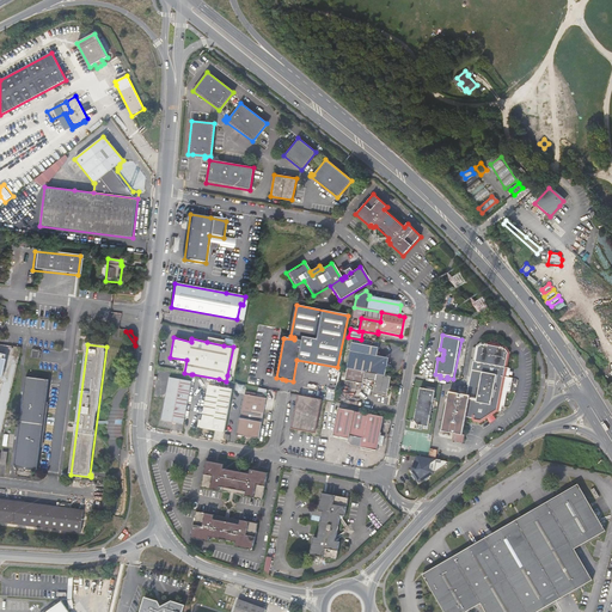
[(469,396),(465,418),(471,420),(471,421),(472,423),(479,424),(499,414),(503,392),(506,379),(507,379),(509,371),(507,371),(510,355),(509,354),(507,352),(502,350),(499,347),(491,346),(487,347),(483,346),(477,349),(471,377),(467,395),(469,396)]
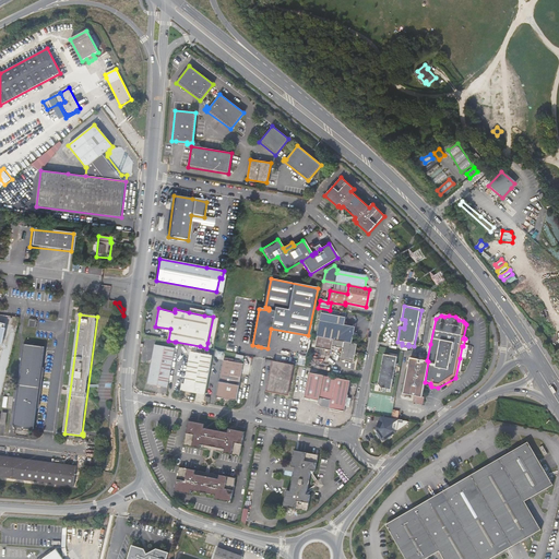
[(218,318),(213,317),(207,343),(213,344),(218,318)]
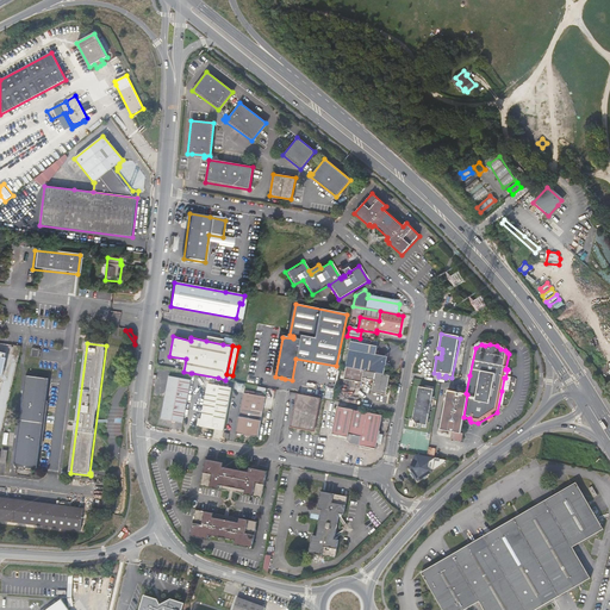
[(347,368),(385,375),(386,369),(387,369),(390,368),(390,366),(388,365),(387,365),(388,358),(377,356),(378,350),(352,346),(347,368)]
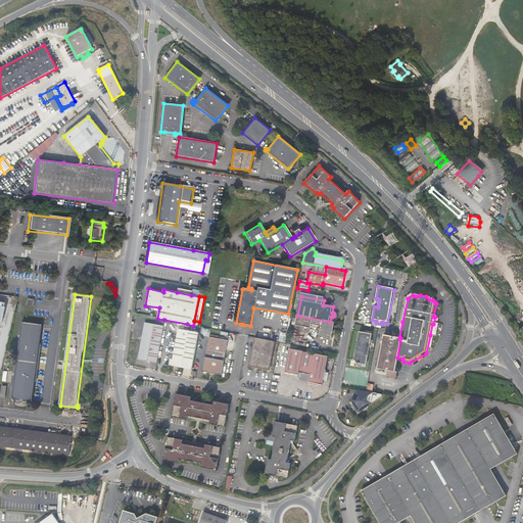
[(335,323),(330,322),(297,316),(295,327),(312,330),(312,325),(322,327),(320,338),(322,338),(324,337),(330,339),(332,338),(335,323)]
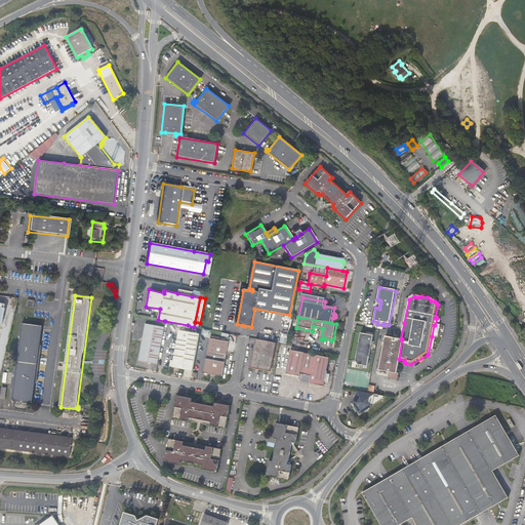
[(33,404),(43,327),(24,324),(13,401),(33,404)]
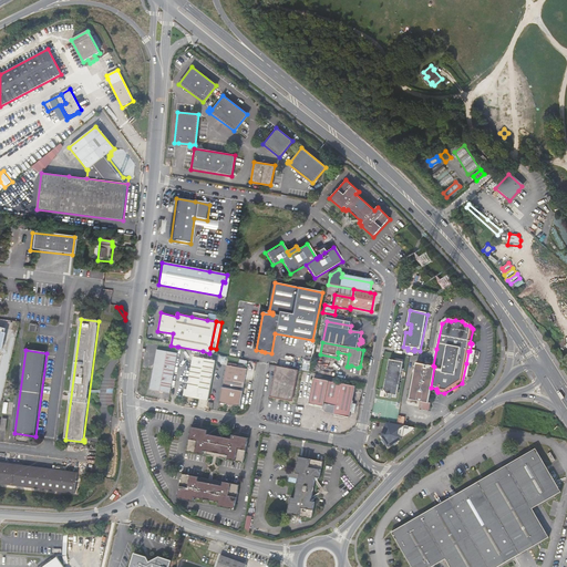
[(173,373),(176,353),(156,350),(150,390),(169,393),(173,373)]
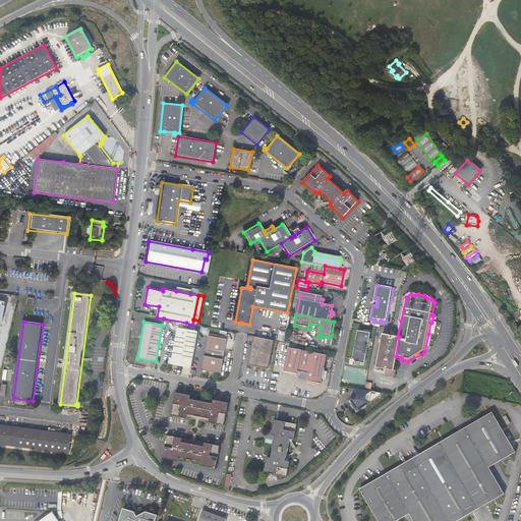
[(196,340),(197,332),(178,328),(172,358),(169,358),(168,364),(191,368),(196,340)]
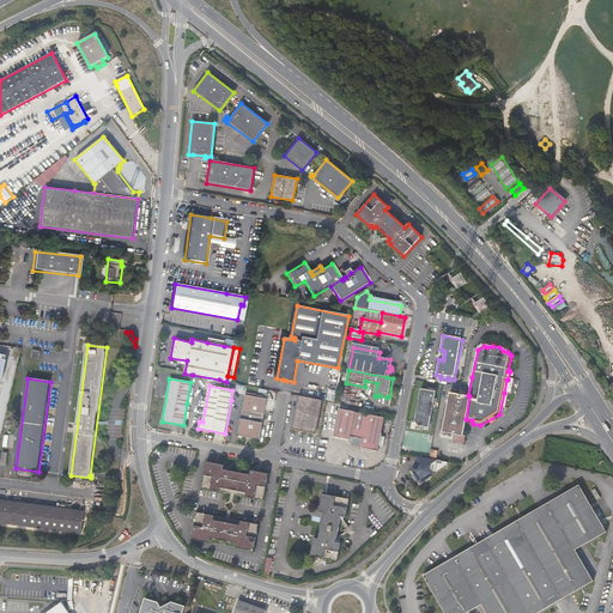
[(431,413),(432,407),(435,393),(432,392),(429,392),(430,389),(426,388),(426,390),(420,389),(420,393),(419,396),(414,422),(417,426),(418,426),(418,431),(422,431),(422,428),(428,429),(431,413)]
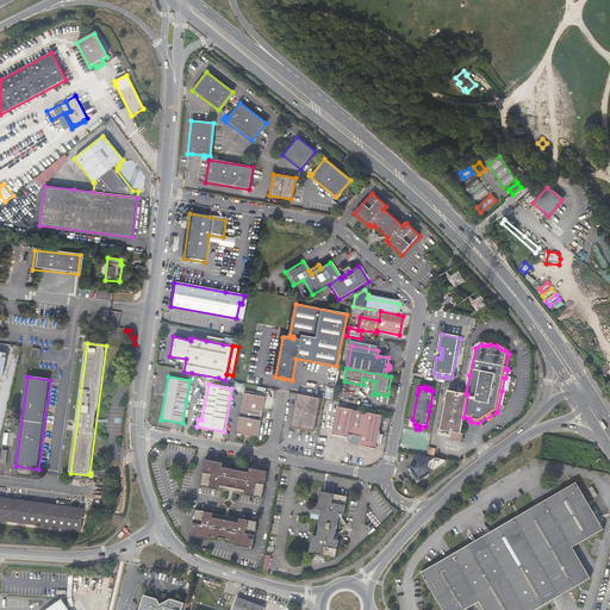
[(466,393),(464,393),(460,392),(461,391),(456,390),(456,394),(447,392),(444,399),(439,431),(449,434),(448,441),(453,442),(459,443),(460,436),(459,435),(460,435),(464,417),(467,394),(466,393)]
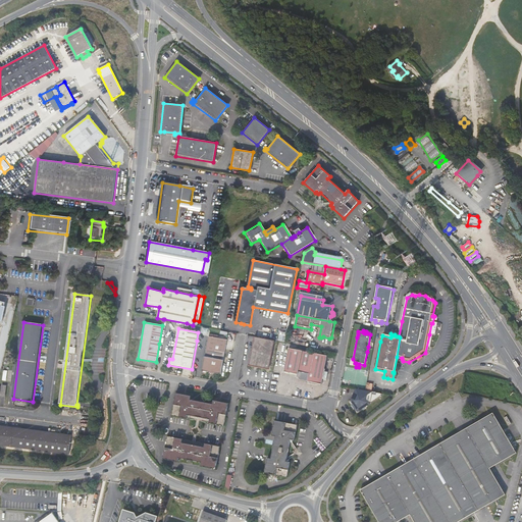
[(202,371),(209,372),(214,373),(221,374),(227,340),(208,336),(202,371)]
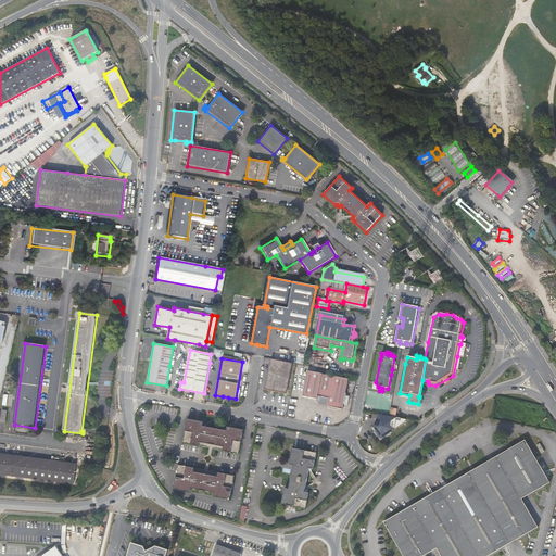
[(292,364),(272,359),(266,390),(286,394),(292,364)]
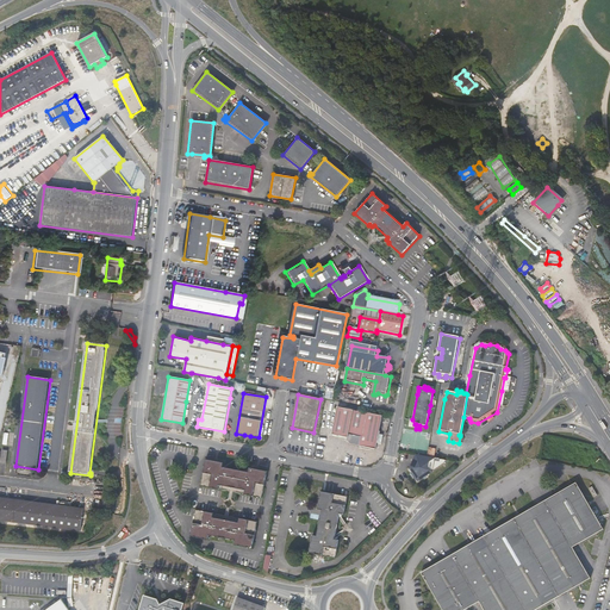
[(350,444),(367,448),(373,415),(338,409),(332,435),(348,439),(347,441),(350,444)]
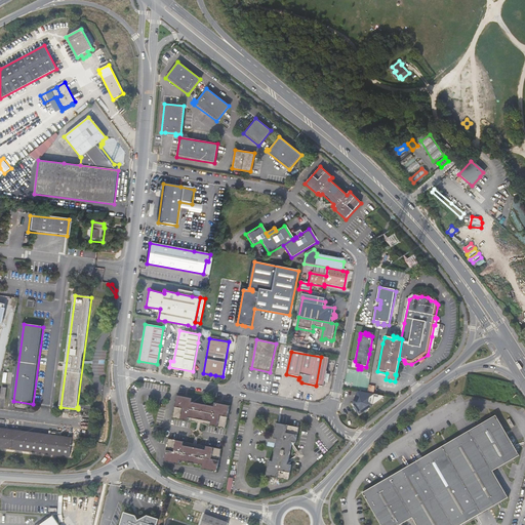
[(329,359),(321,357),(316,386),(324,388),(329,359)]
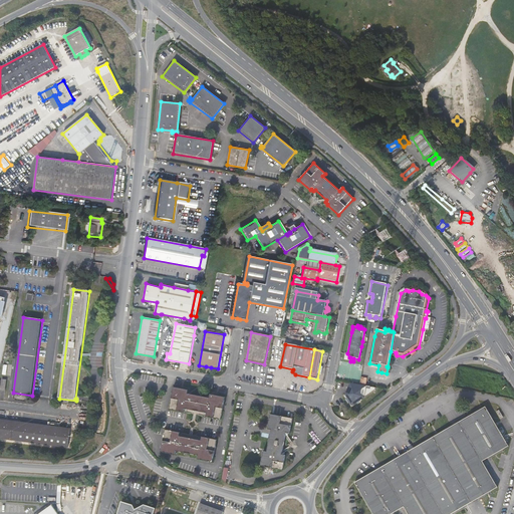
[(366,387),(357,384),(350,383),(349,390),(350,392),(344,397),(344,398),(343,399),(346,402),(345,403),(348,406),(348,405),(351,408),(352,407),(353,408),(357,405),(360,404),(359,403),(363,399),(364,399),(365,399),(365,396),(364,396),(365,394),(366,394),(366,391),(365,391),(366,387)]
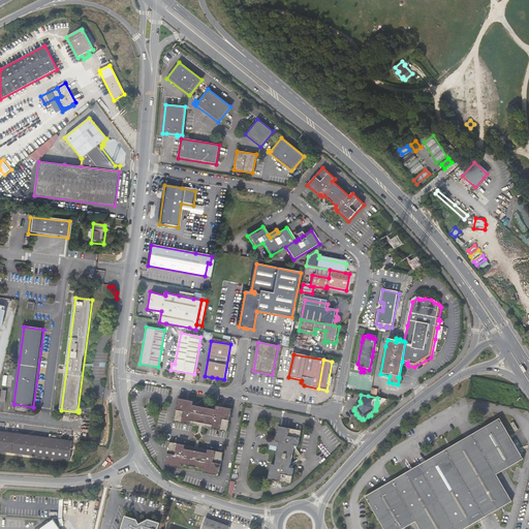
[(203,429),(228,434),(234,410),(217,406),(216,410),(194,406),(195,402),(180,399),(175,423),(199,428),(199,432),(203,432),(203,429)]
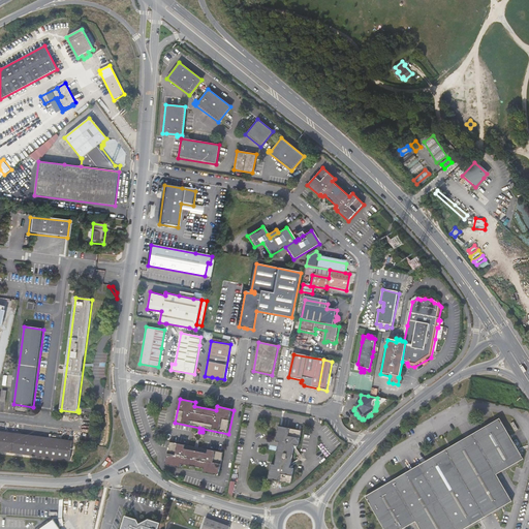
[(487,519),(491,516),(511,504),(496,477),(523,461),(499,421),(468,438),(435,458),(365,499),(381,528),(406,528),(414,525),(416,528),(468,528),(483,521),(487,519)]
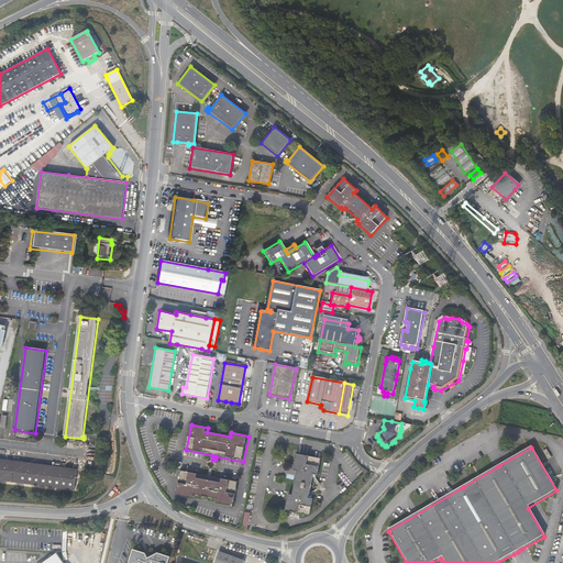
[(286,512),(310,518),(315,500),(312,500),(312,497),(310,496),(313,481),(317,479),(317,477),(319,477),(322,460),(298,455),(295,472),(298,473),(294,496),(289,496),(286,512)]
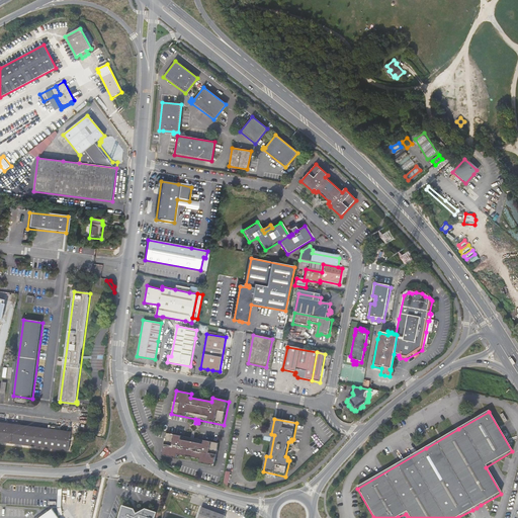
[(70,452),(72,434),(72,433),(59,431),(17,426),(0,423),(0,443),(6,444),(70,452)]
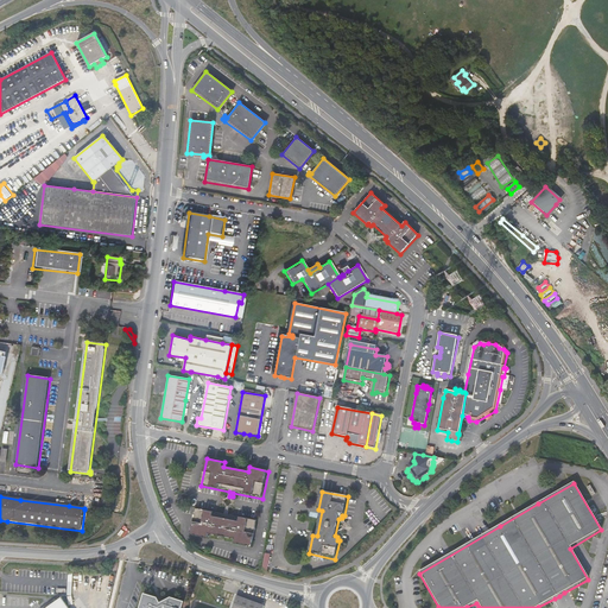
[(234,545),(252,549),(258,521),(228,515),(229,512),(226,511),(225,515),(196,508),(190,536),(208,539),(209,534),(235,540),(234,545)]
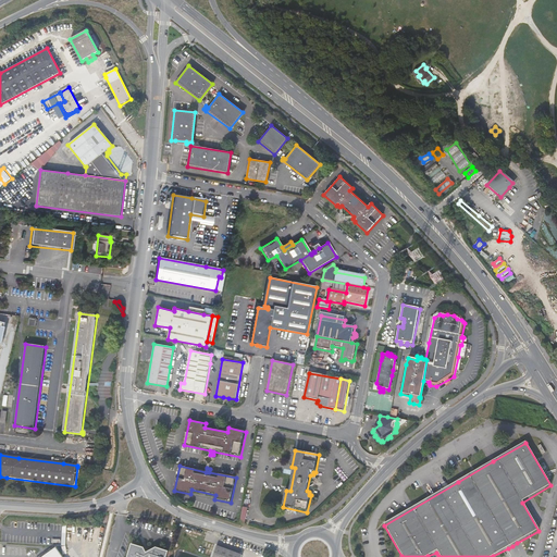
[(212,556),(240,556),(243,554),(217,544),(212,556)]
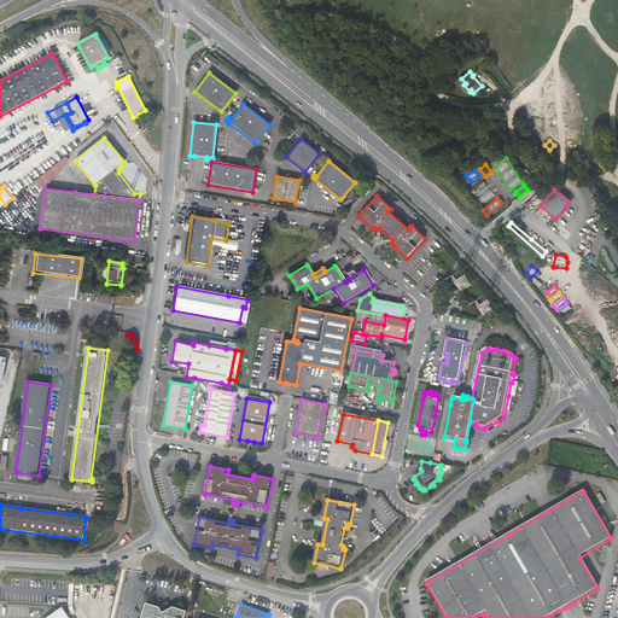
[(182,617),(185,611),(172,607),(161,613),(157,608),(144,605),(140,617),(182,617)]
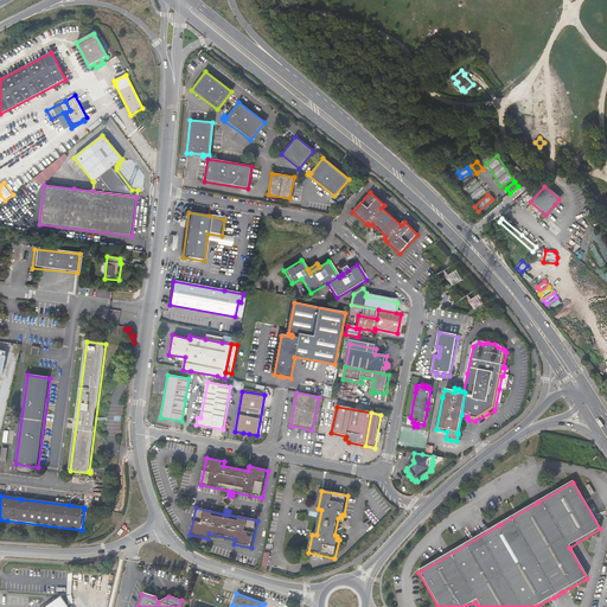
[(71,606),(63,596),(48,606),(71,606)]
